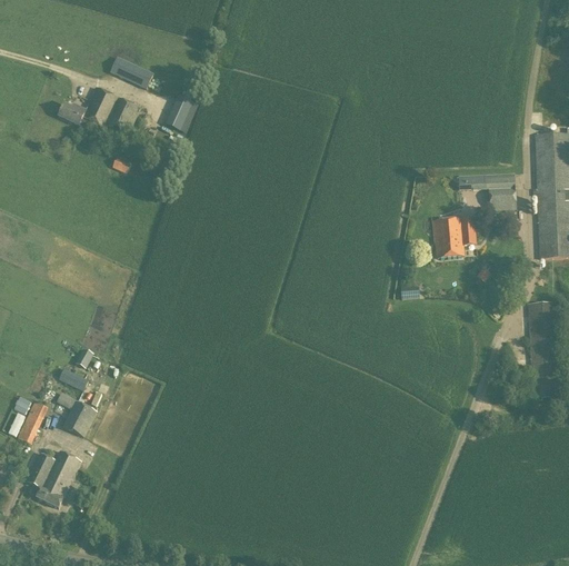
[(110,71),(147,89),(153,73),(118,57),(110,71)]
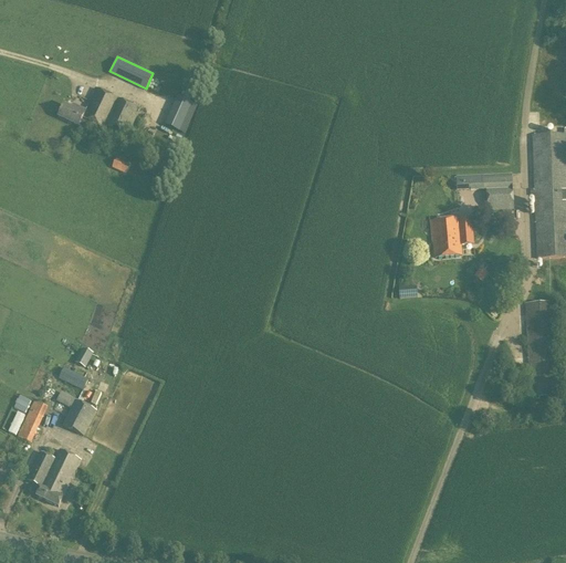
[(158,91),(163,79),(154,75),(149,87),(158,91)]
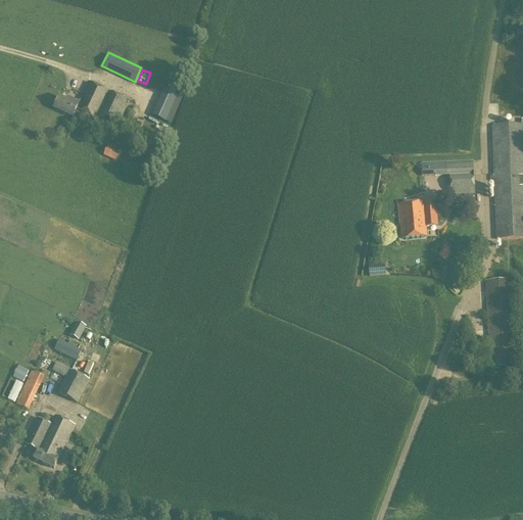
[(73,114),(74,114),(80,116),(82,111),(96,117),(97,116),(117,126),(130,98),(88,79),(79,100),(67,95),(66,98),(59,95),(54,105),(73,114)]
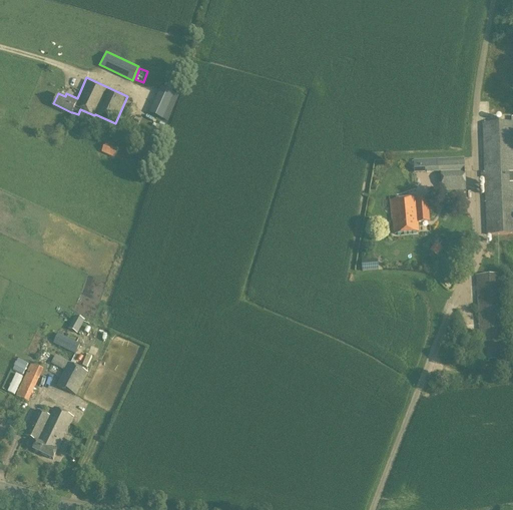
[(162,117),(174,91),(160,85),(151,105),(147,103),(144,109),(162,117)]
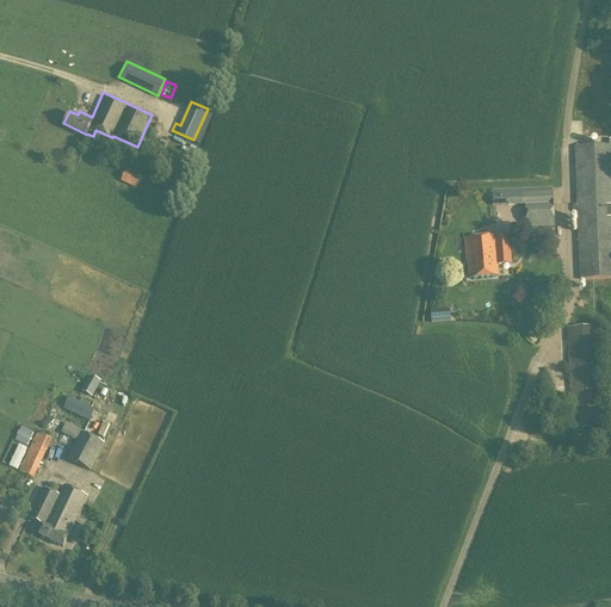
[(579,278),(610,276),(610,142),(574,144),(576,202),(572,202),(573,209),(576,209),(579,278)]
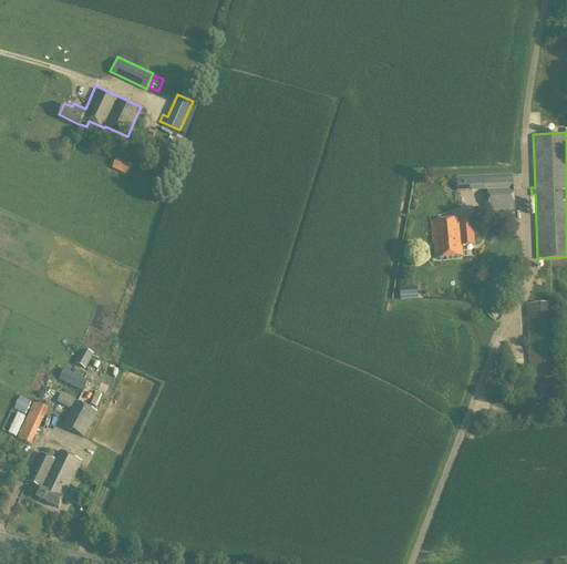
[(147,159),(167,168),(173,156),(153,147),(147,159)]
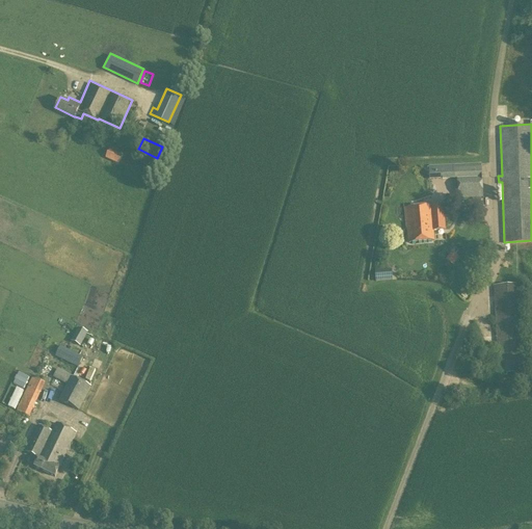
[(105,156),(118,162),(122,154),(109,148),(105,156)]
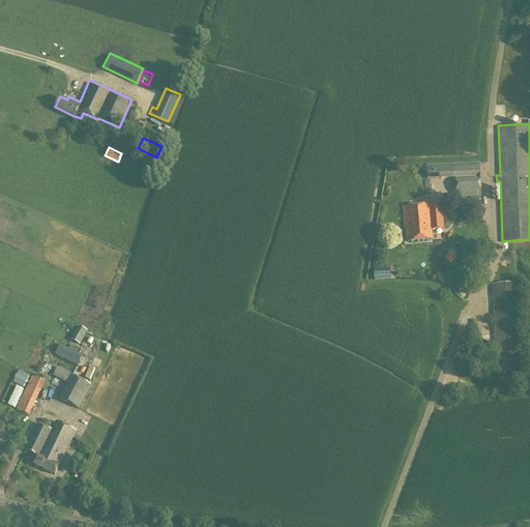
[(480,194),(478,160),(452,162),(453,176),(455,176),(457,196),(480,194)]
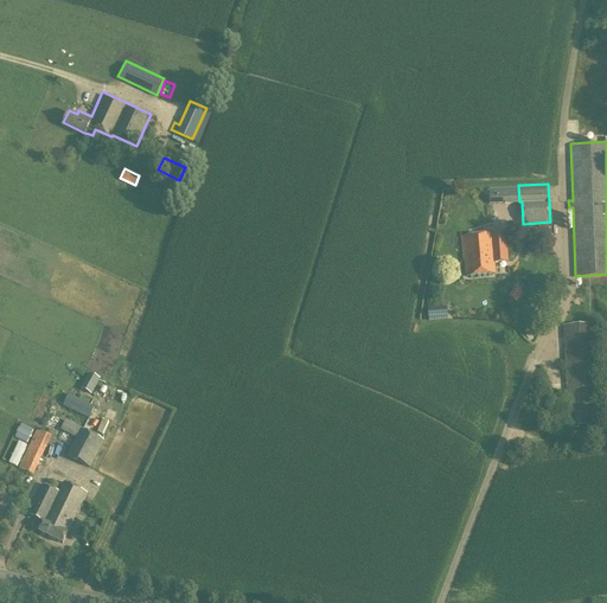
[(506,231),(491,232),(461,235),(464,256),(465,256),(466,274),(494,271),(493,261),(508,260),(506,231)]
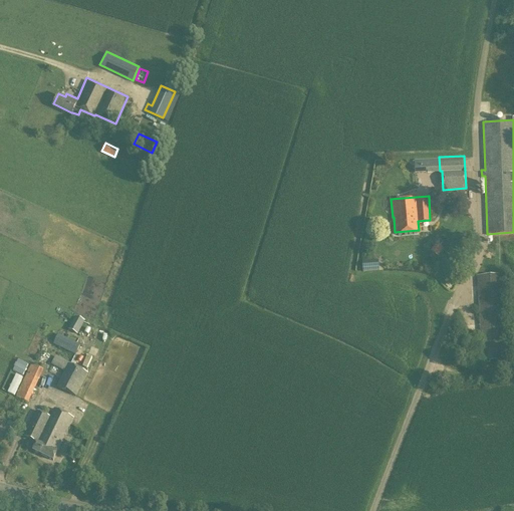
[(362,259),(362,270),(375,269),(378,268),(377,258),(362,259)]
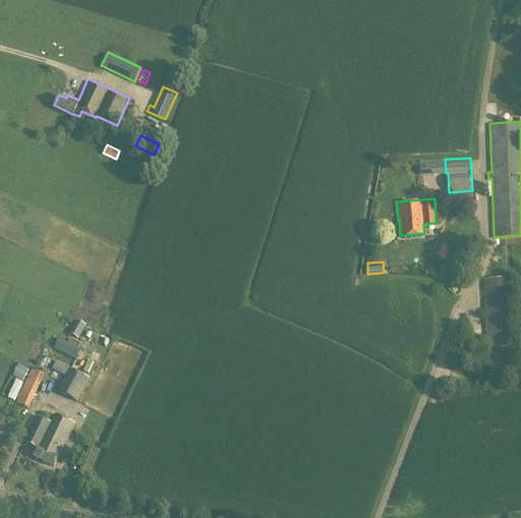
[(509,363),(513,363),(509,276),(483,278),(487,364),(491,364),(491,366),(497,366),(497,364),(504,364),(504,366),(509,366),(509,363)]
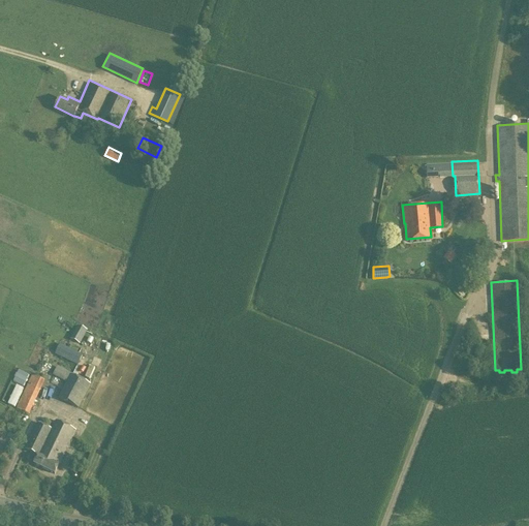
[(80,342),(87,328),(78,323),(70,337),(80,342)]
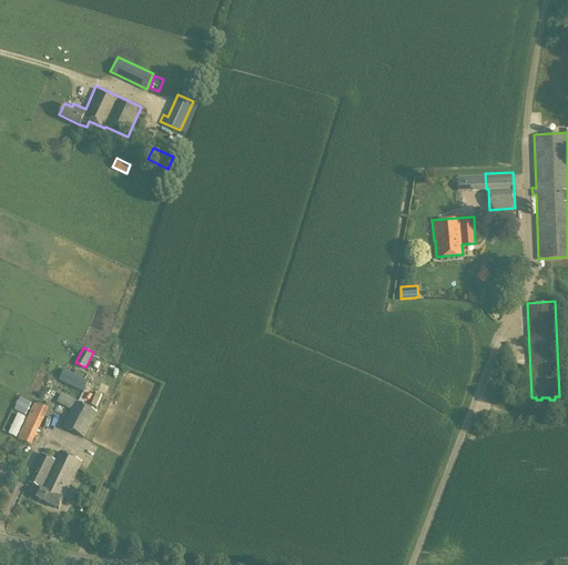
[(59,379),(83,390),(89,380),(64,367),(59,379)]
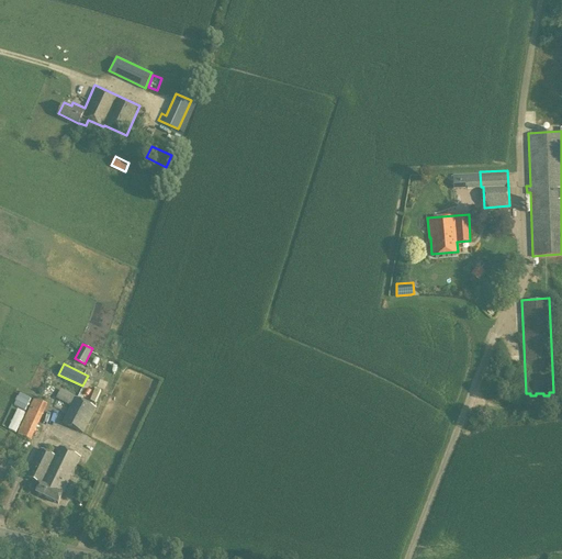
[(97,404),(102,388),(96,386),(89,401),(97,404)]
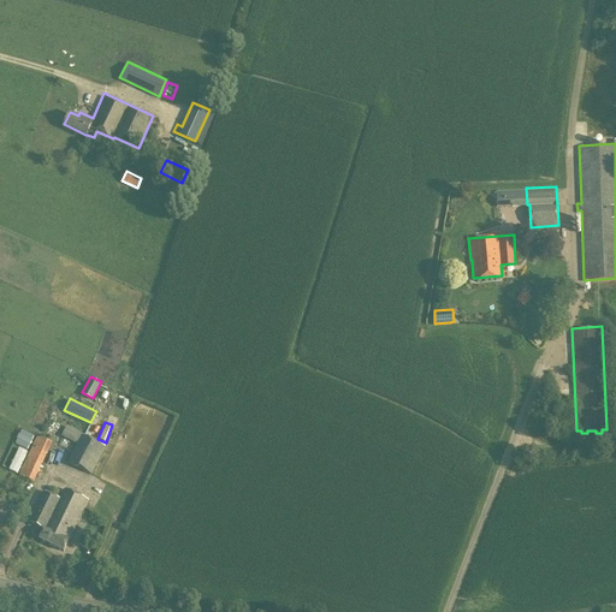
[(106,445),(82,433),(83,432),(66,423),(60,434),(77,443),(69,459),(92,473),(106,445)]
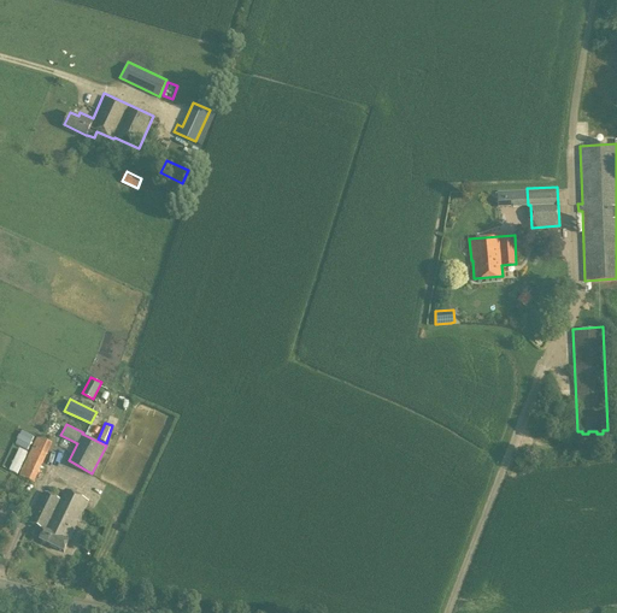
[(42,463),(52,441),(37,435),(19,473),(34,481),(40,467),(39,467),(41,463),(42,463)]
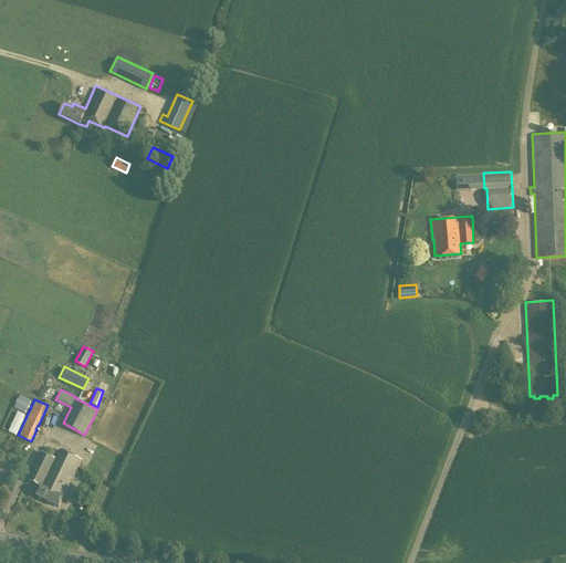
[(18,410),(9,429),(16,433),(25,414),(18,410)]
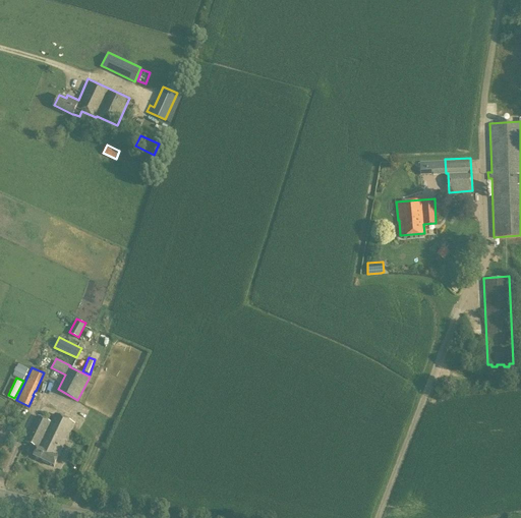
[(38,447),(58,456),(58,457),(75,421),(54,411),(50,420),(38,414),(24,441),(38,447)]
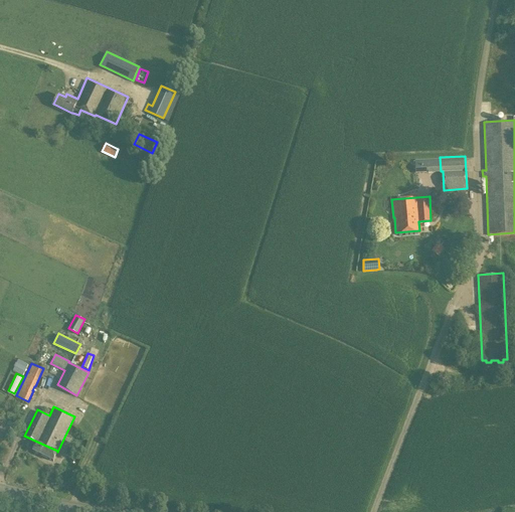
[(37,442),(33,450),(53,460),(57,451),(37,442)]
